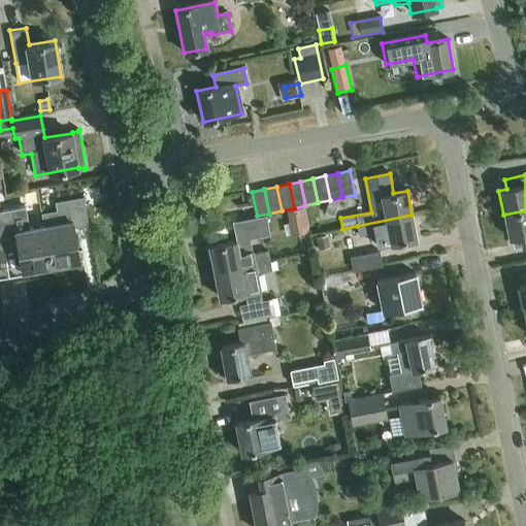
[(43,226),(51,266),(55,266),(56,269),(79,265),(73,227),(88,225),(83,197),(55,202),(58,224),(43,226)]
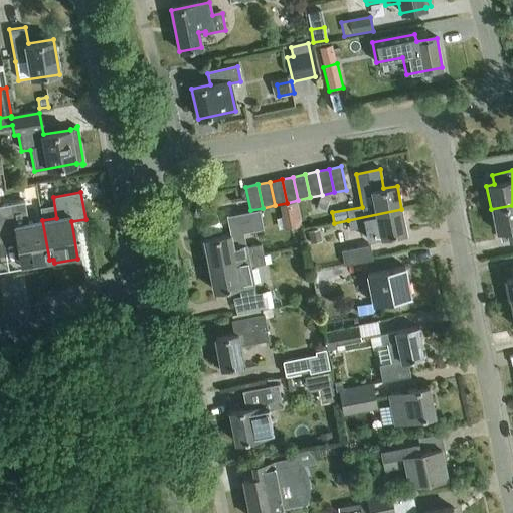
[(319,199),(316,208),(325,212),(329,203),(319,199)]
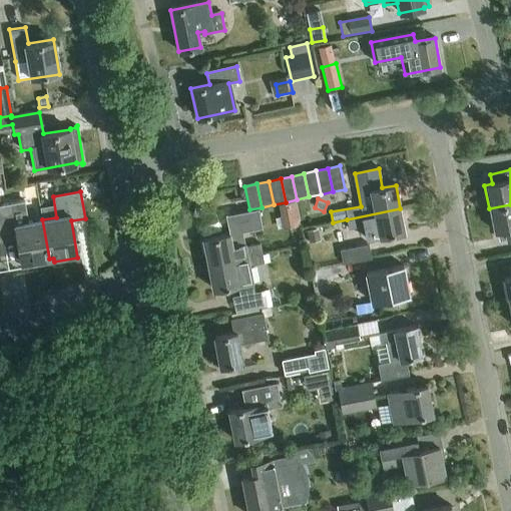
[(0,226),(1,232),(15,230),(22,267),(45,263),(44,260),(49,259),(42,219),(29,222),(25,200),(0,205),(0,226)]
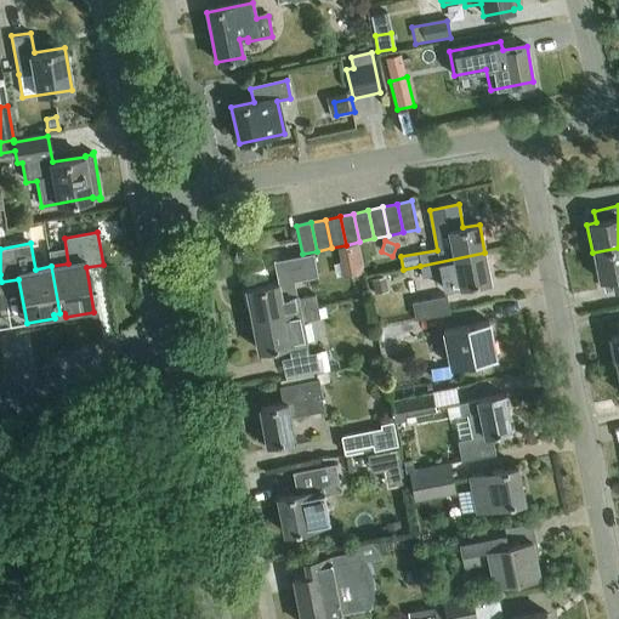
[(618,248),(592,253),(598,282),(607,279),(609,290),(609,293),(618,290),(618,248)]
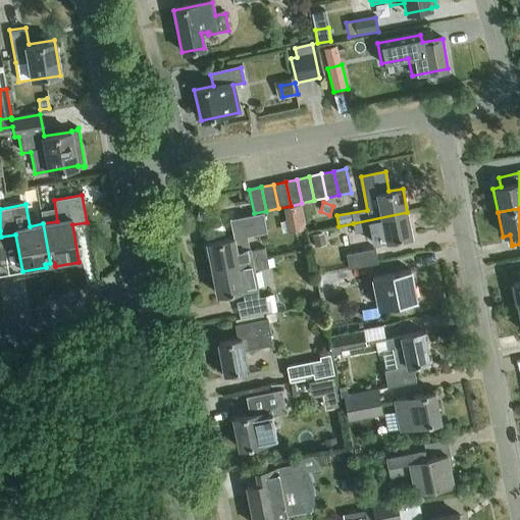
[(412,237),(407,212),(353,223),(355,234),(370,230),(373,244),(386,241),(386,242),(412,237)]
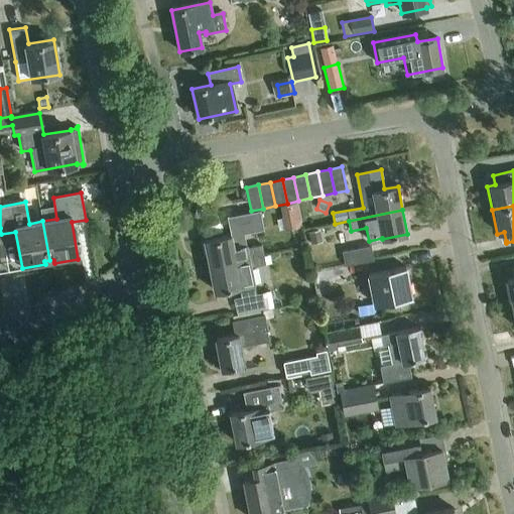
[(230,235),(205,240),(210,266),(263,255),(261,247),(246,250),(243,234),(255,232),(263,231),(259,212),(227,218),(228,223),(230,235)]
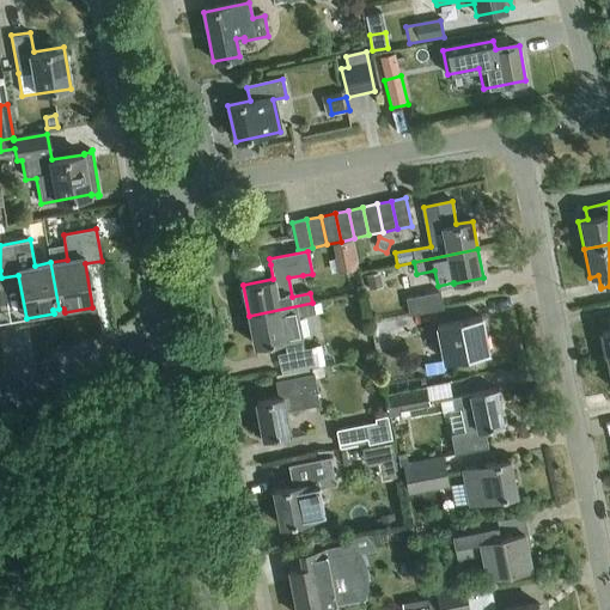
[(365,276),(367,290),(382,287),(379,274),(365,276)]
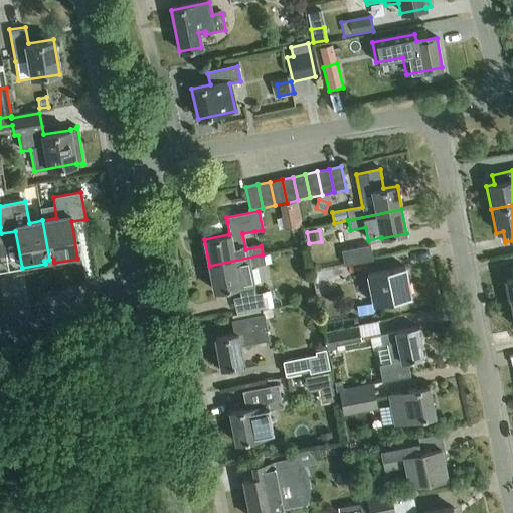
[(370,246),(342,251),(344,266),(372,261),(370,246)]
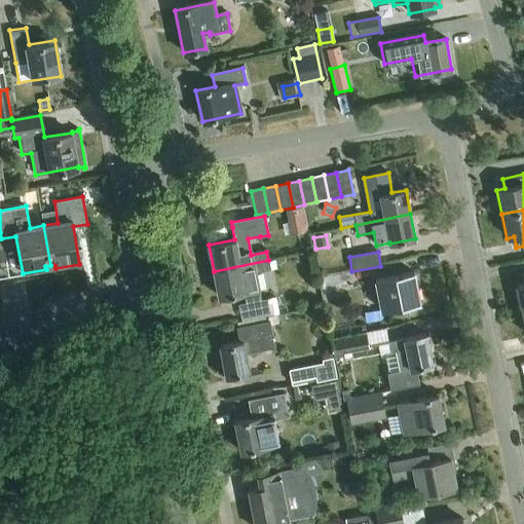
[(268,260),(214,271),(219,297),(244,293),(246,303),(261,300),(256,274),(270,271),(268,260)]
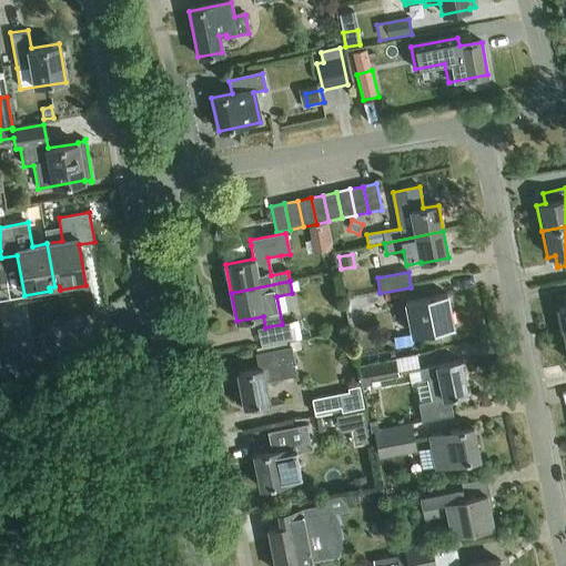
[(412,337),(453,330),(446,294),(405,302),(412,337)]
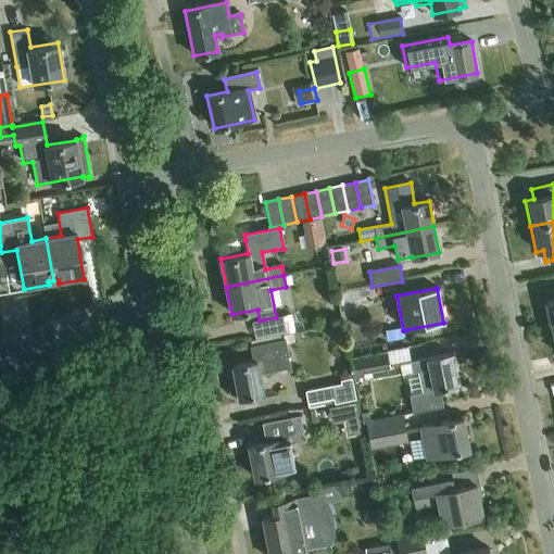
[(375,302),(373,289),(339,294),(343,322),(355,319),(353,305),(375,302)]
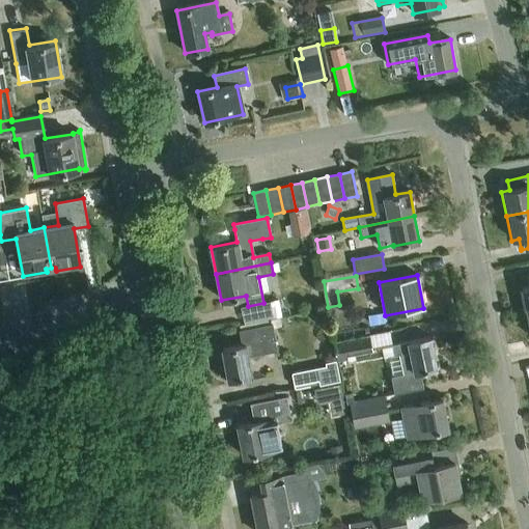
[(224,366),(218,369),(220,380),(227,380),(227,382),(250,377),(247,358),(276,353),(274,339),(275,339),(272,325),(239,332),(241,346),(221,350),(224,366)]
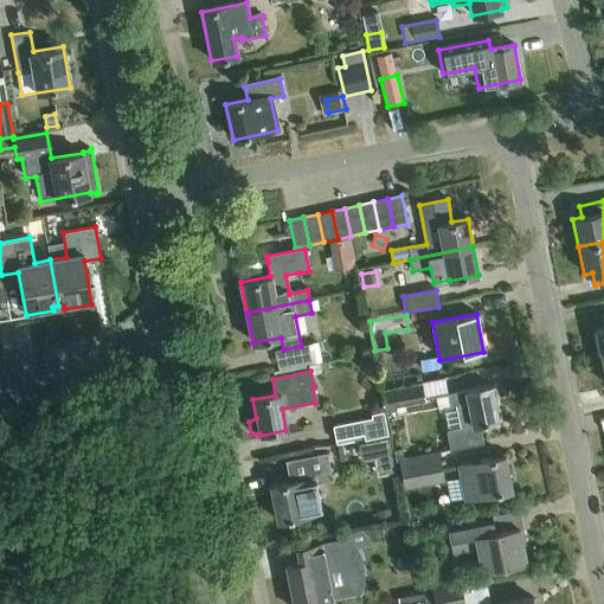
[(457,409),(444,411),(451,449),(482,443),(479,423),(498,419),(490,385),(466,390),(466,391),(448,394),(448,397),(450,406),(456,405),(457,409)]
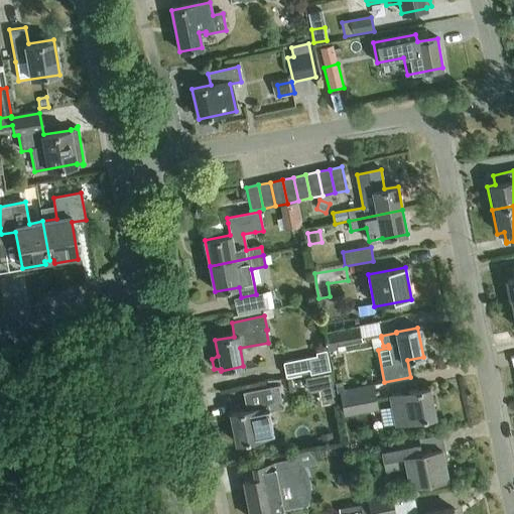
[(357,330),(323,338),(326,352),(360,345),(357,330)]
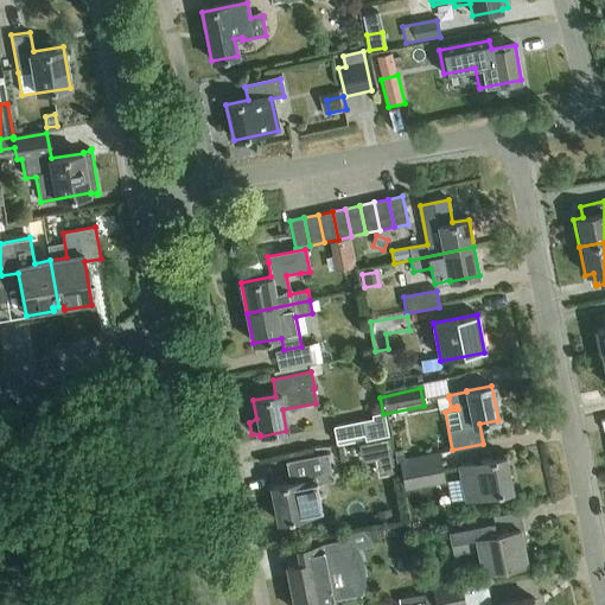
[(361,422),(333,427),(337,447),(364,441),(365,443),(387,438),(381,413),(370,415),(371,420),(361,422)]
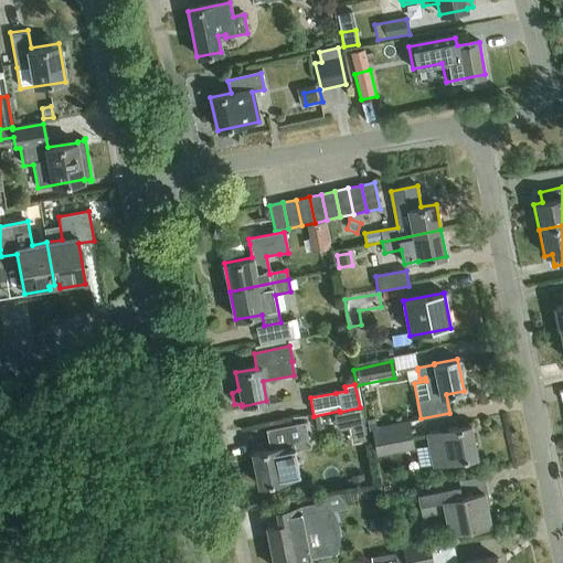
[(373,417),(367,418),(369,429),(370,429),(375,428),(373,417)]
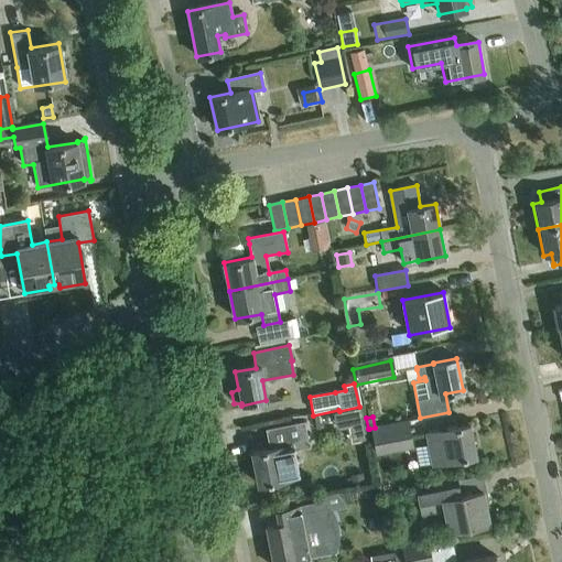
[(258,485),(282,481),(299,477),(295,456),(294,450),(307,447),(303,421),(266,427),(268,447),(251,451),(258,485)]
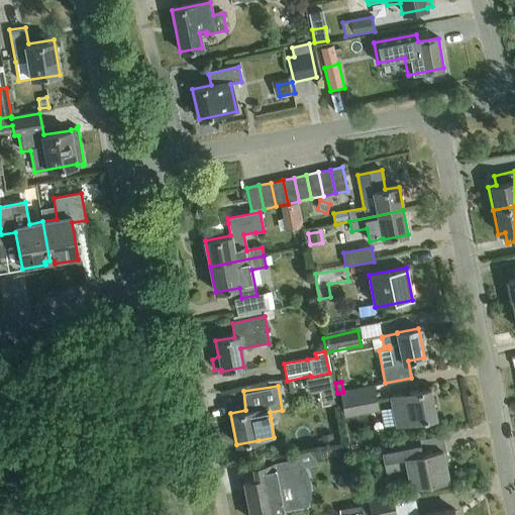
[(338,393),(344,418),(378,411),(373,386),(343,392),(338,393)]
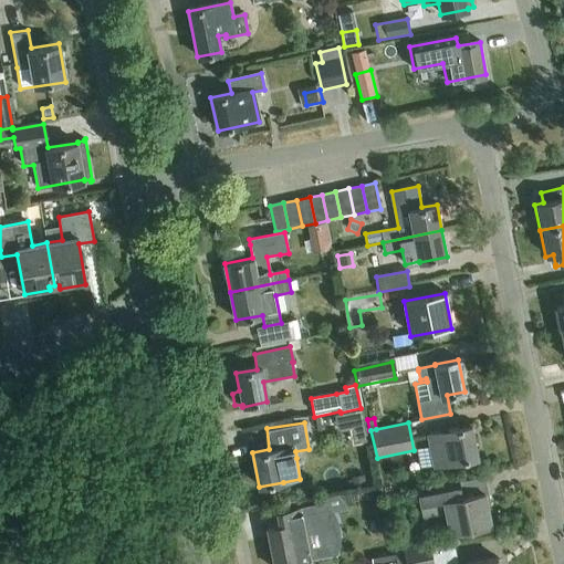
[(448,431),(426,436),(432,468),(478,459),(471,426),(448,430),(448,431)]
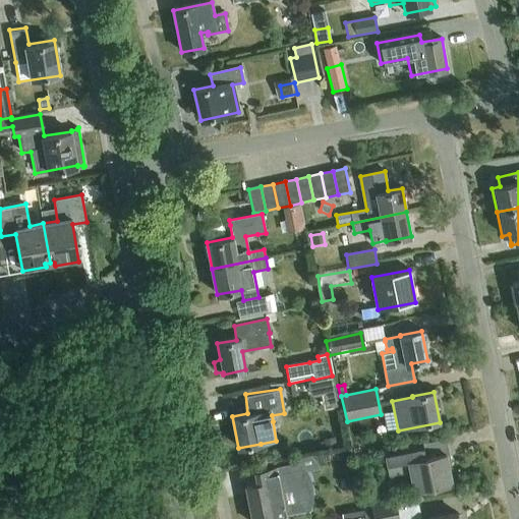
[(446,454),(425,458),(423,449),(385,457),(389,477),(409,473),(413,492),(452,483),(446,454)]
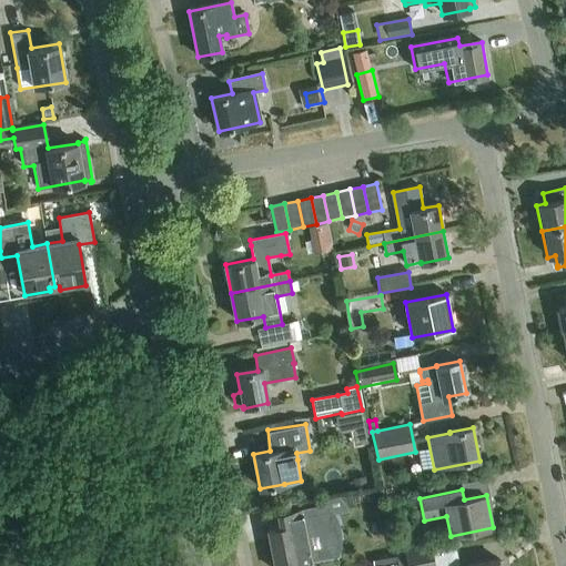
[(268,528),(275,565),(311,565),(310,561),(341,555),(332,504),(321,505),(279,514),(281,526),(268,528)]
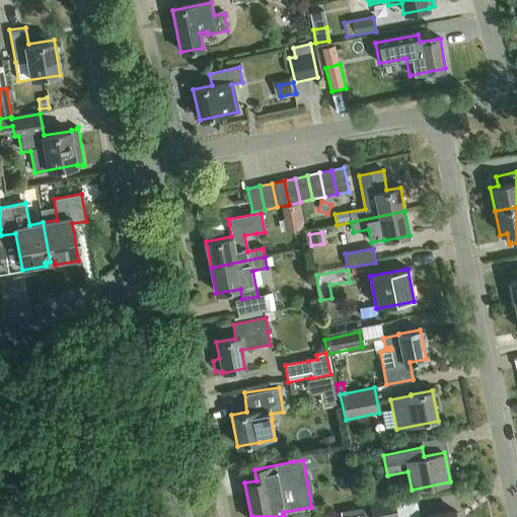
[(395,516),(395,515),(391,497),(368,502),(371,516),(395,516)]
